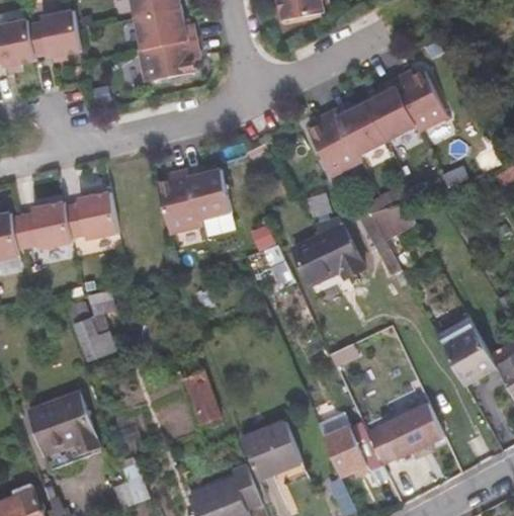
[(127,0),(132,16),(135,15),(186,3),(185,0),(127,0)]
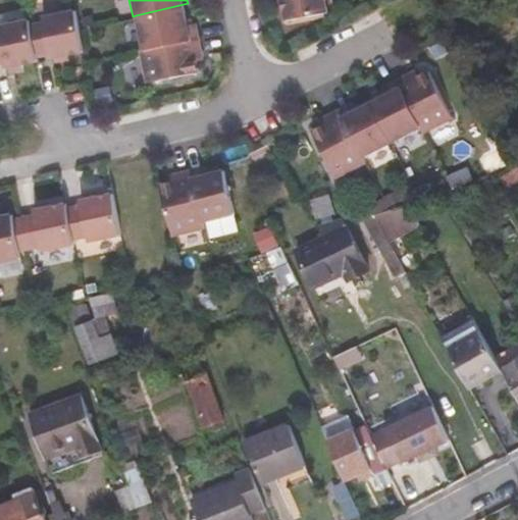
[(283,0),(286,5),(287,10),(327,0),(283,0)]
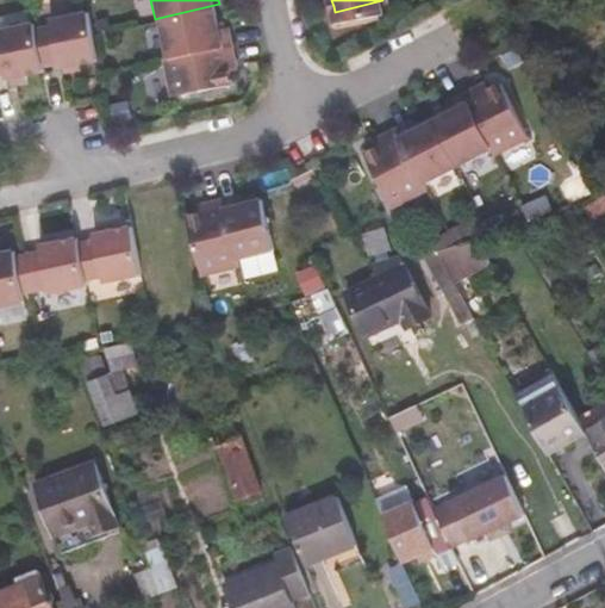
[(219,4),(158,18),(167,55),(234,39),(230,23),(223,25),(222,18),(219,4)]
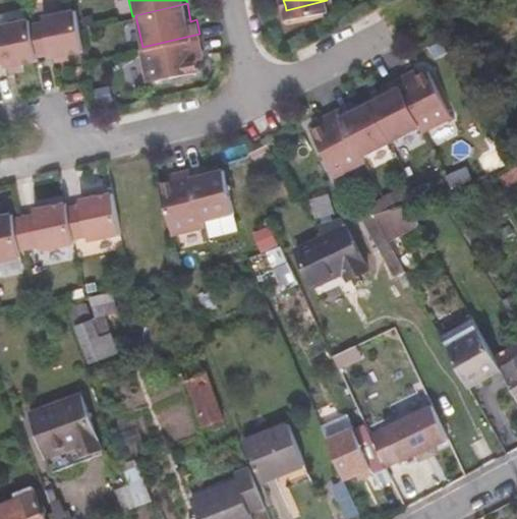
[(50,56),(82,49),(77,26),(73,8),(41,15),(43,20),(29,23),(35,54),(49,51),(50,56)]
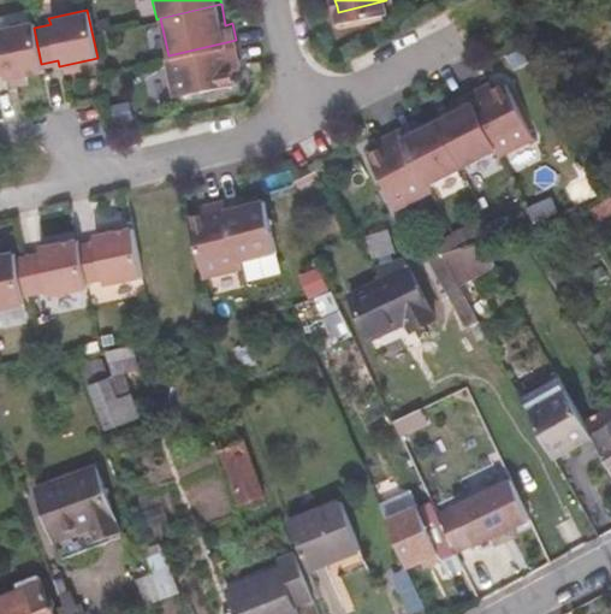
[(41,64),(34,28),(31,22),(0,28),(0,72),(4,72),(5,78),(42,70),(41,64)]
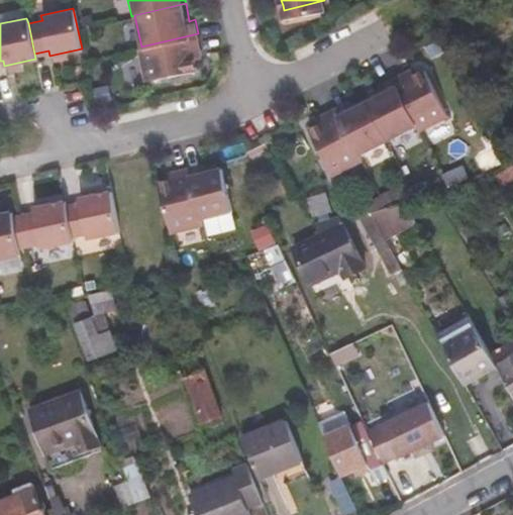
[(202,48),(198,33),(141,46),(138,47),(146,79),(200,67),(197,56),(196,49),(202,48)]
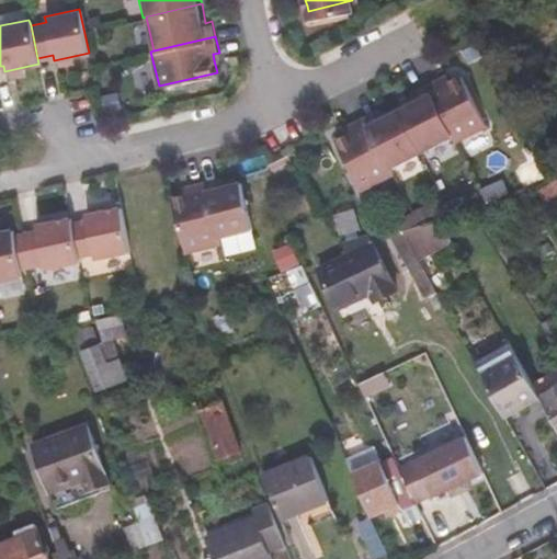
[(484,127),(458,78),(450,81),(444,84),(442,78),(424,88),(450,138),(452,144),(484,127)]
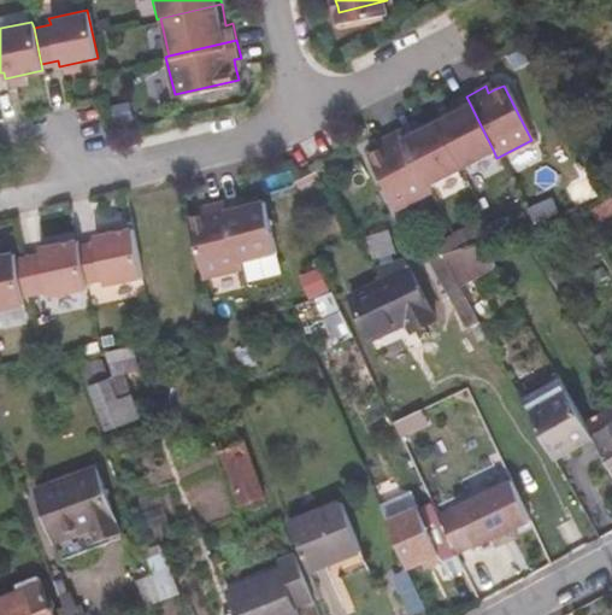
[(494,152),(466,97),(447,106),(452,115),(445,117),(435,123),(459,169),(494,152)]
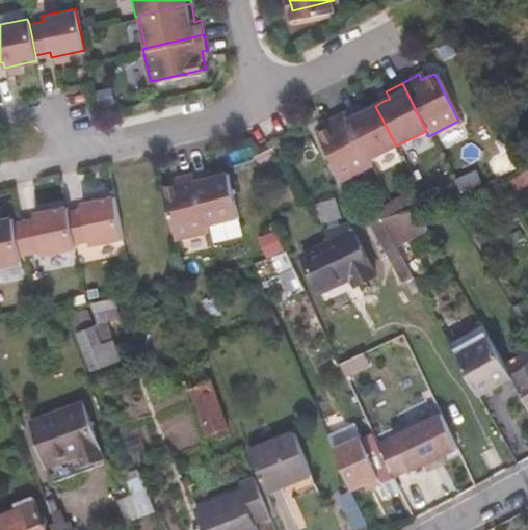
[(390,99),(386,91),(380,95),(384,101),(390,99)]
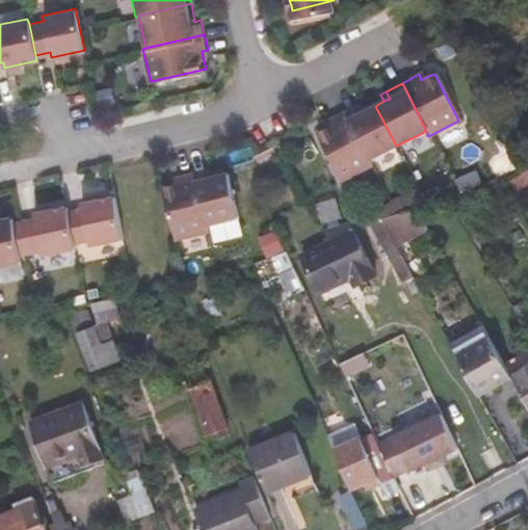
[(368,109),(364,103),(359,106),(362,113),(368,109)]
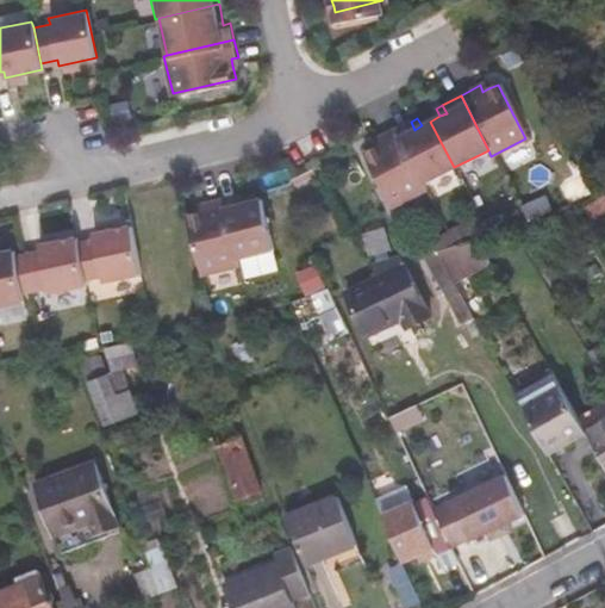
[(411,122),(392,131),(420,185),(454,167),(430,122),(422,125),(415,130),(411,122)]
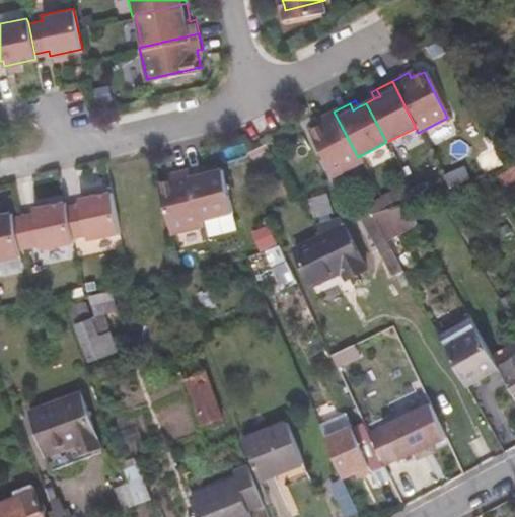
[(358,157),(334,112),(317,120),(320,125),(315,128),(308,131),(332,177),(361,163),(358,157)]
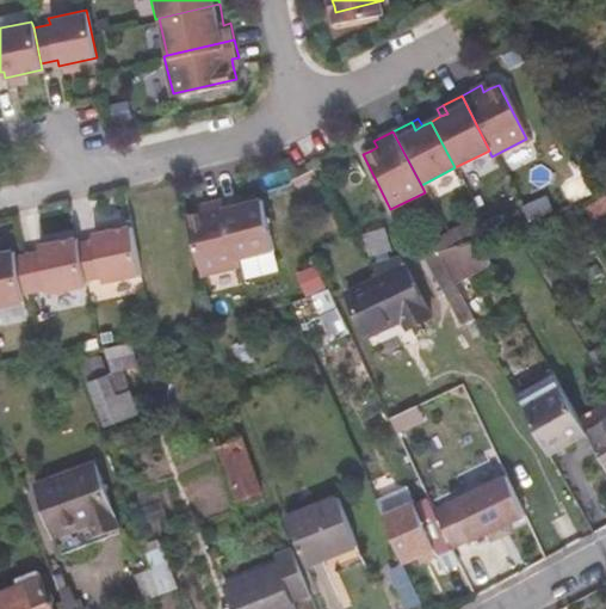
[(240,196),(220,201),(235,259),(272,250),(260,200),(249,202),(242,204),(240,196)]
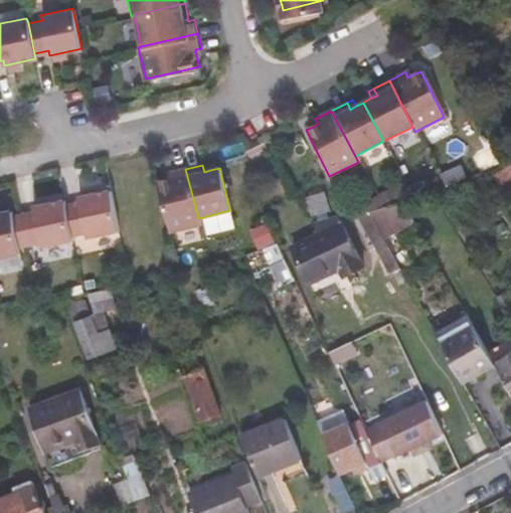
[(198,218),(185,169),(168,173),(170,178),(164,180),(155,182),(168,232),(200,224),(198,218)]
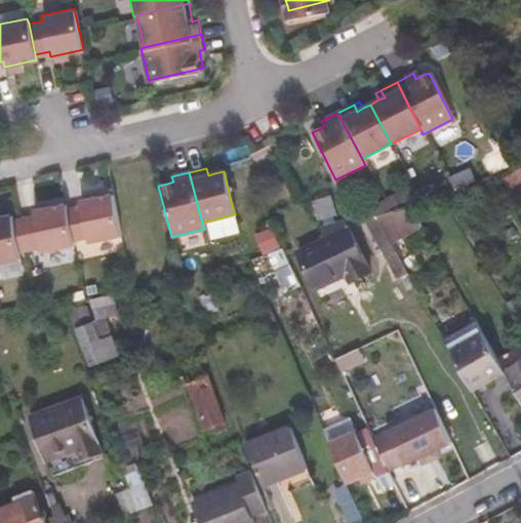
[(78,205),(64,209),(70,240),(84,237),(85,242),(119,235),(110,194),(77,201),(78,205)]
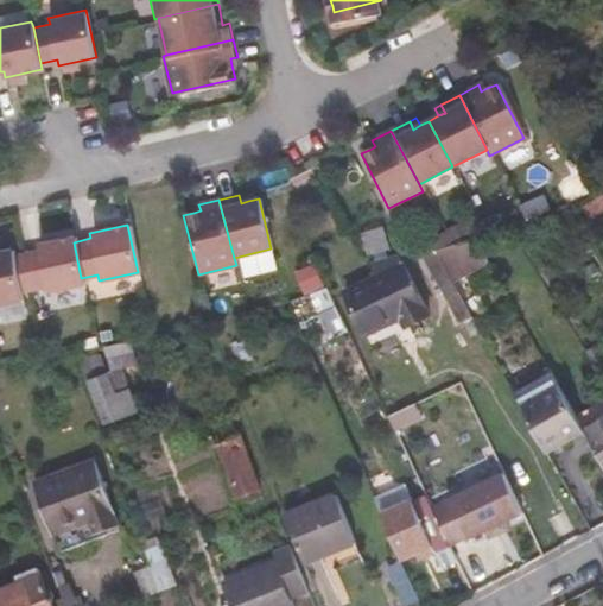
[(37,250),(19,253),(27,290),(44,286),(45,292),(82,284),(81,278),(74,242),(73,237),(35,245),(37,250)]
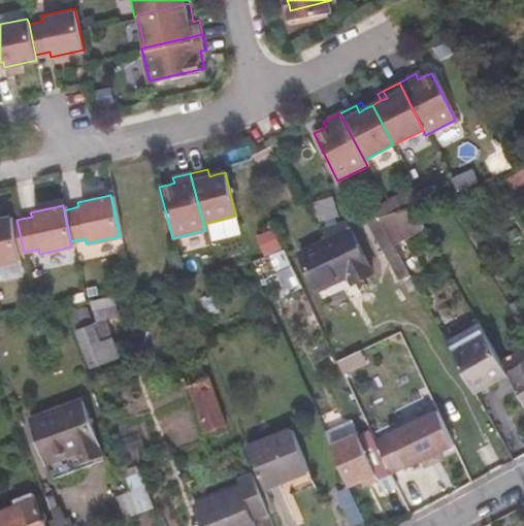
[(377,221),(391,245),(423,228),(411,206),(377,217),(377,221)]
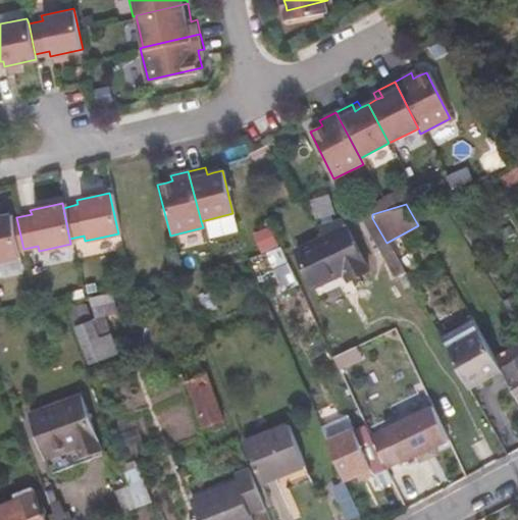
[(368,207),(357,212),(394,277),(403,272),(386,243),(372,218),(372,214),(368,207)]
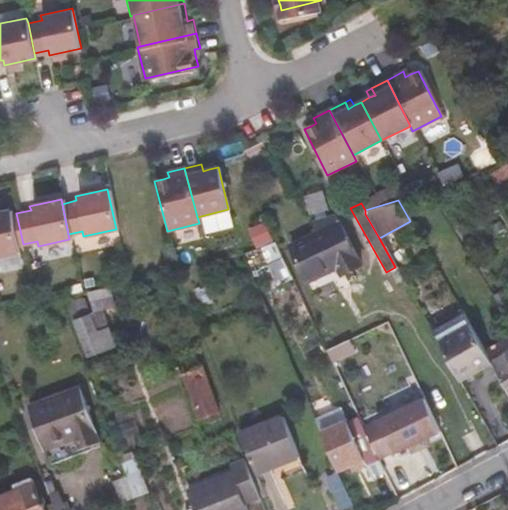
[(0,255),(17,252),(16,245),(9,215),(8,210),(0,211),(0,255)]
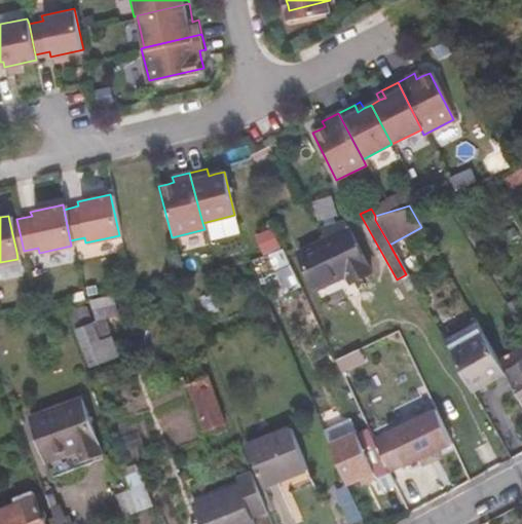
[(16,219),(9,221),(16,252),(24,251),(16,219)]
